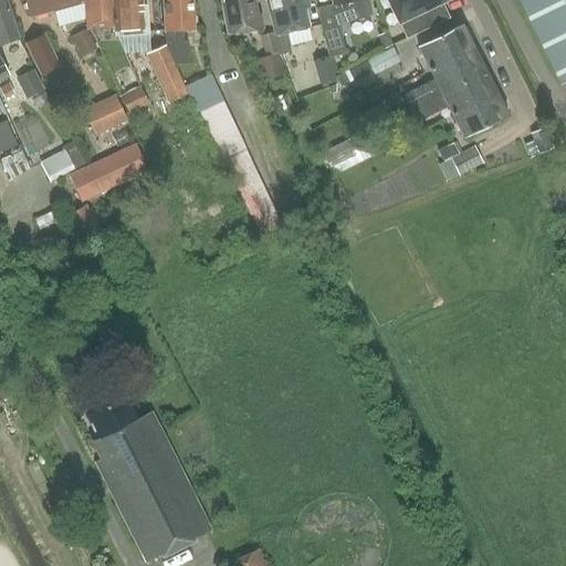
[(0,0),(0,44),(18,38),(6,0),(0,0)]
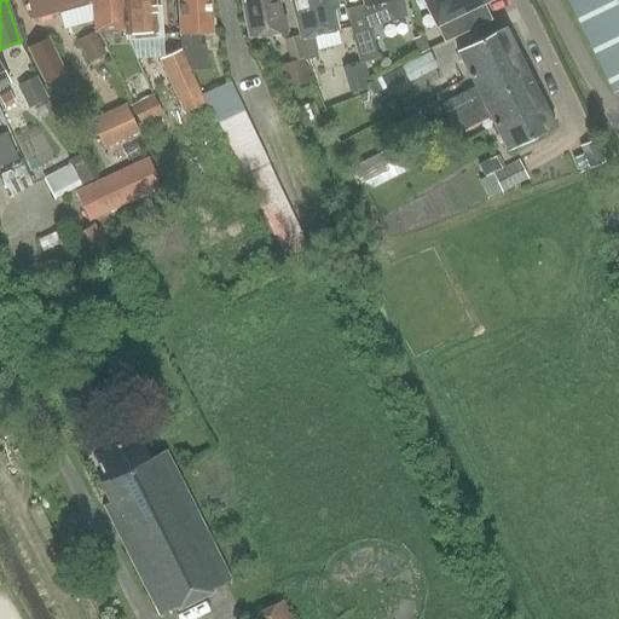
[(27,0),(33,19),(87,4),(86,0),(27,0)]
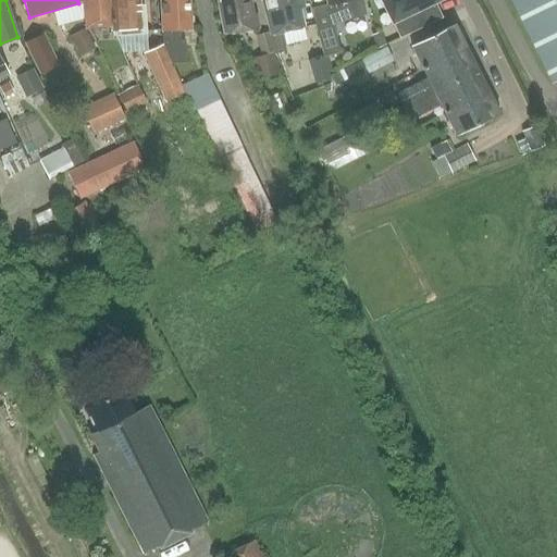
[(110,0),(82,0),(85,28),(112,27),(113,27),(110,0)]
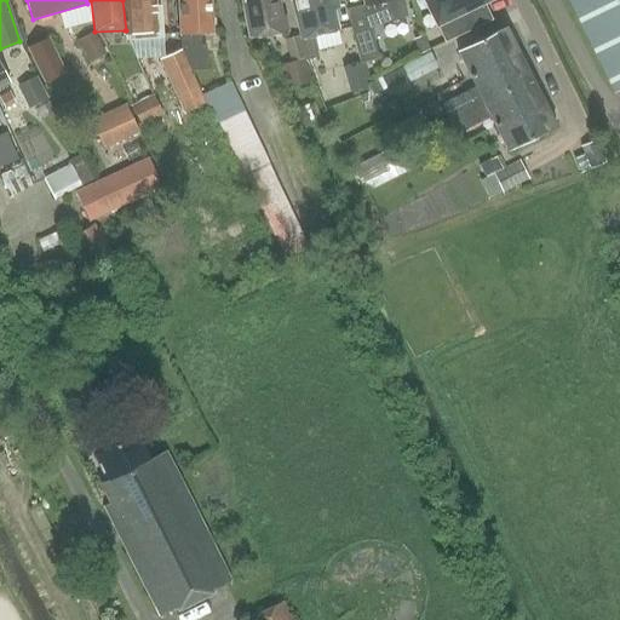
[(126,39),(130,39),(162,36),(161,7),(156,7),(155,0),(122,0),(126,30),(125,30),(126,39)]
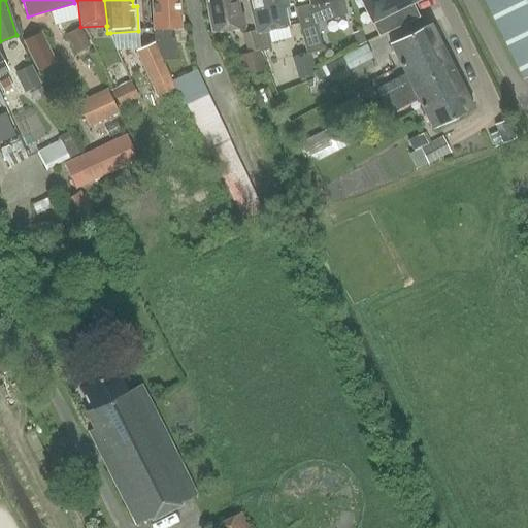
[(179,0),(153,0),(155,42),(162,62),(176,62),(175,39),(169,40),(169,29),(182,29),(179,0)]
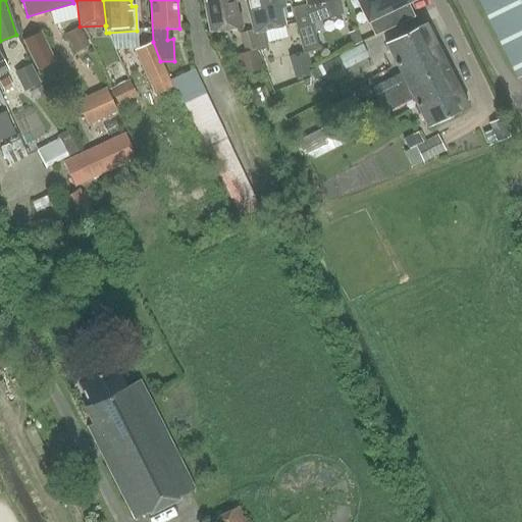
[(204,0),(210,33),(243,27),(241,13),(238,13),(235,0),(204,0)]
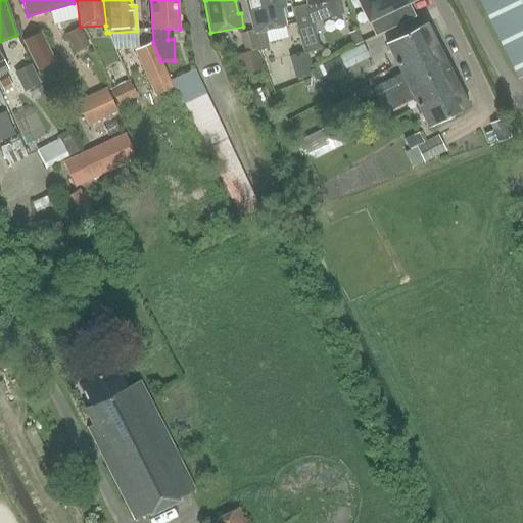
[(279,0),(245,0),(253,32),(258,51),(267,49),(263,32),(286,27),(282,8),(279,0)]
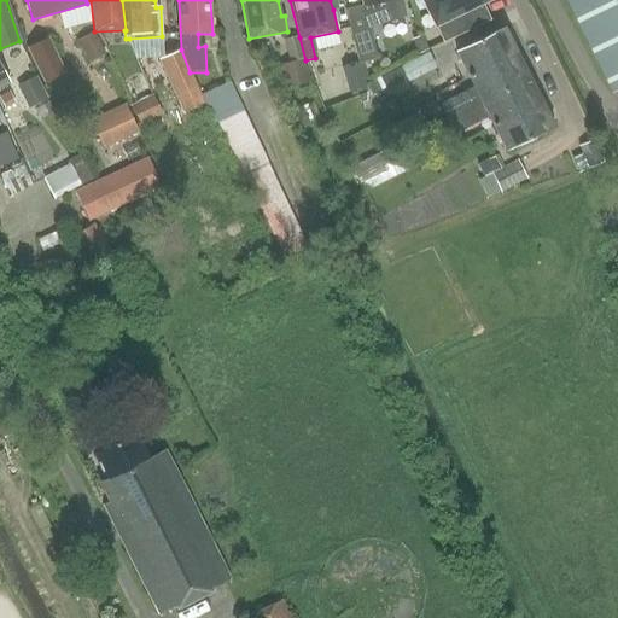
[(361,0),(363,6),(347,10),(350,28),(354,41),(360,63),(377,58),(369,29),(389,22),(407,17),(402,1),(401,0),(361,0)]
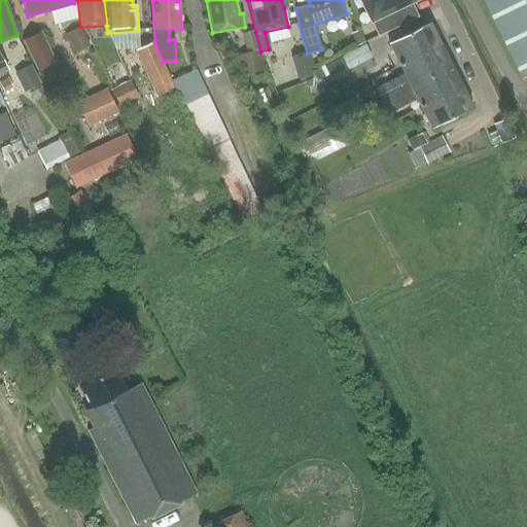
[(419,0),(359,0),(372,25),(373,24),(379,37),(397,29),(390,13),(419,0)]
